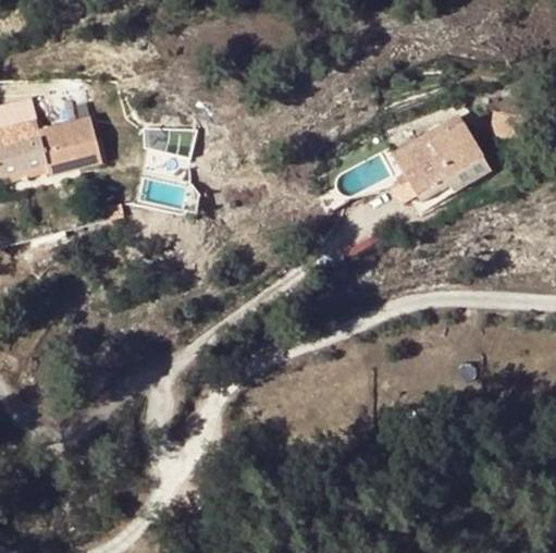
[(530,112),(518,113),(495,110),(493,134),(513,137),(530,135),(530,112)]
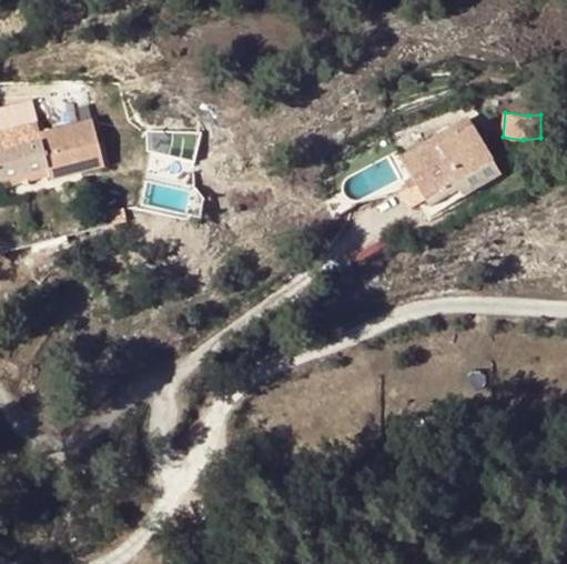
[(0,178),(59,164),(61,175),(79,171),(78,164),(103,159),(92,118),(40,131),(37,120),(0,129),(0,178)]
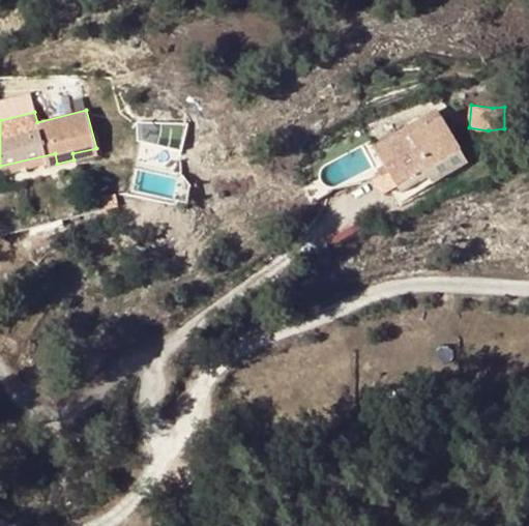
[(468,161),(437,110),(376,146),(407,198),(468,161)]
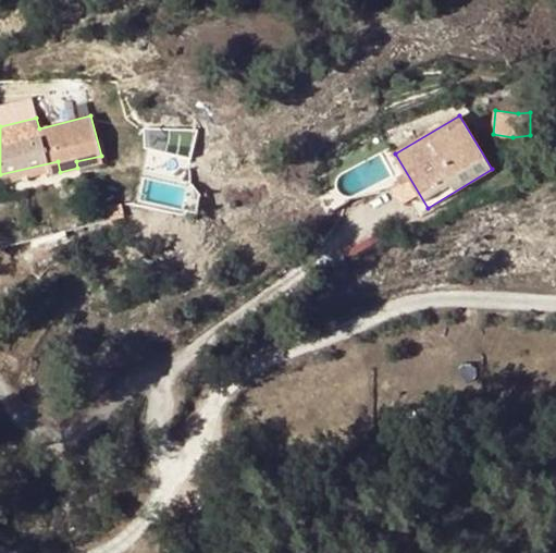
[(102,161),(101,156),(76,161),(77,168),(102,161)]
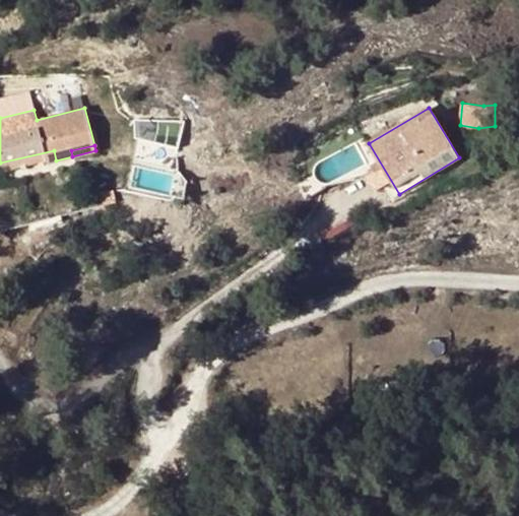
[(56,160),(54,150),(0,163),(2,171),(47,160),(47,163),(56,160)]
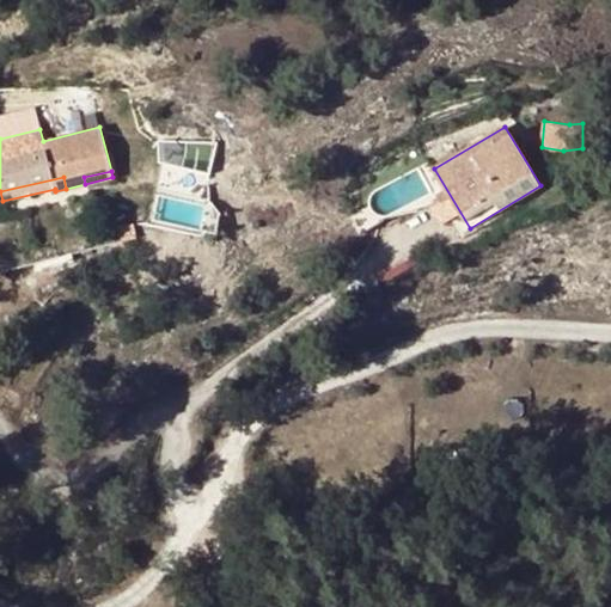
[(122,247),(138,244),(135,235),(120,239),(122,247)]
